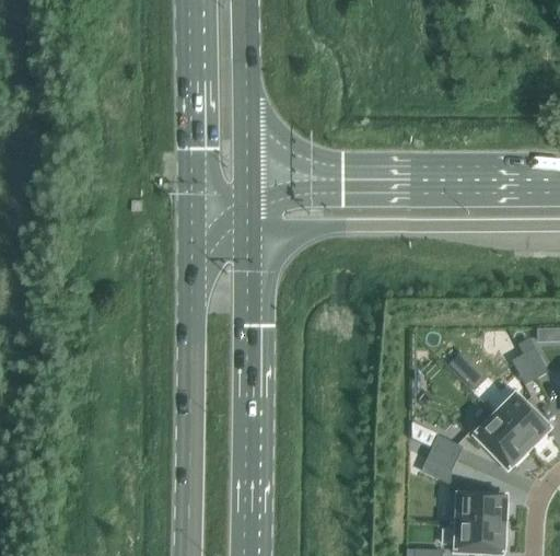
[(534,346),(522,352),(536,377),(547,370),(534,346)]
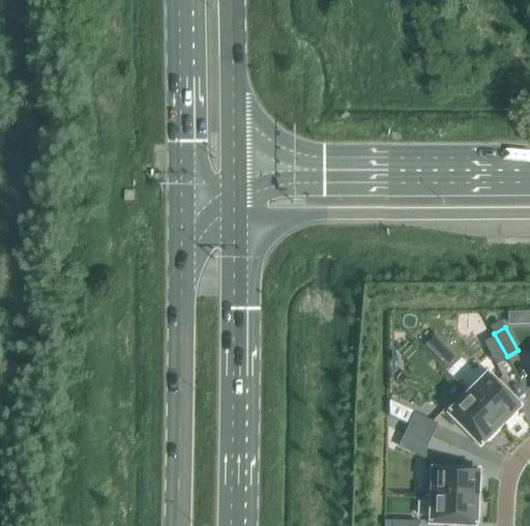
[(494,333),(482,340),(496,362),(507,356),(494,333)]
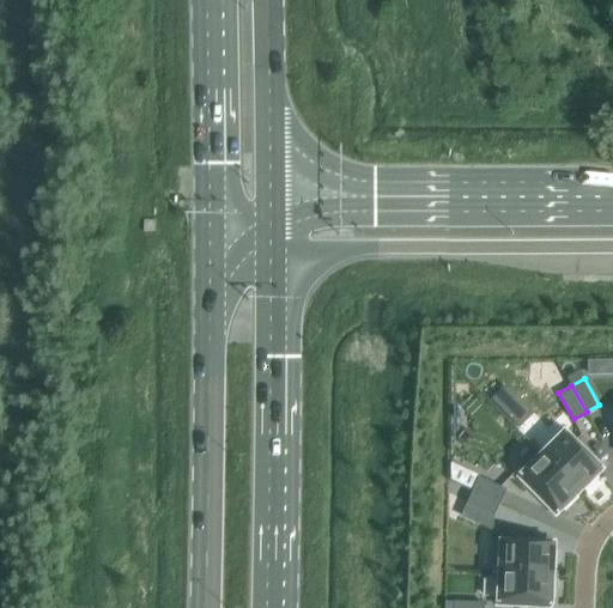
[(541,450),(541,451),(578,488),(583,485),(586,486),(596,475),(595,473),(600,468),(602,466),(565,427),(563,430),(541,450)]
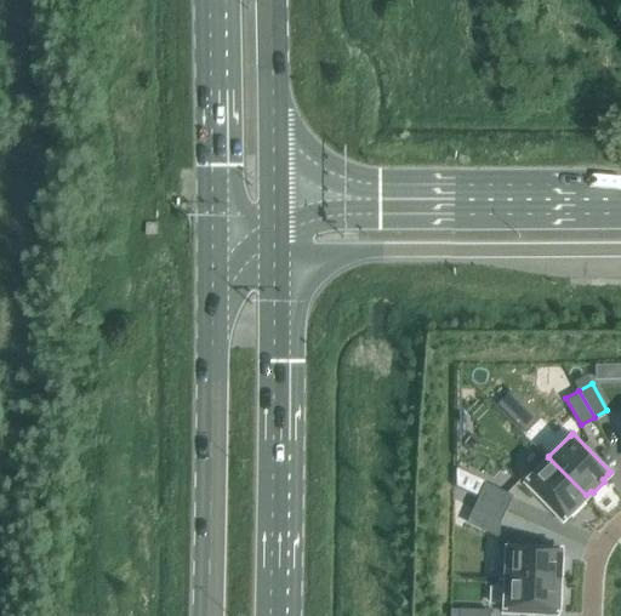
[(545,451),(522,474),(527,478),(524,480),(562,519),(564,517),(570,512),(571,513),(584,502),(581,500),(586,495),(548,457),(548,456),(545,451)]
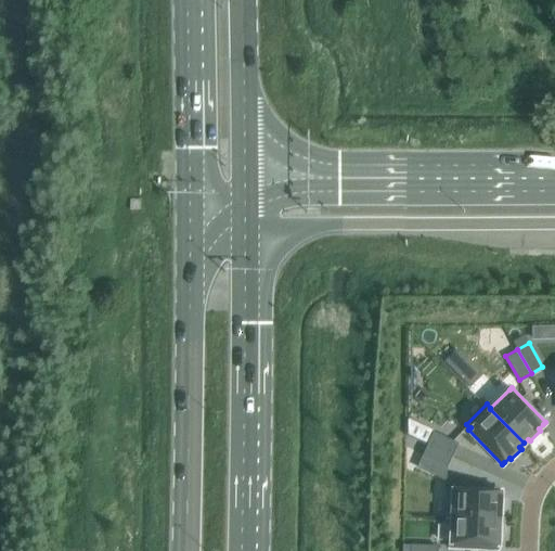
[(457,440),(407,417),(408,432),(427,440),(427,441),(452,453),(457,440)]
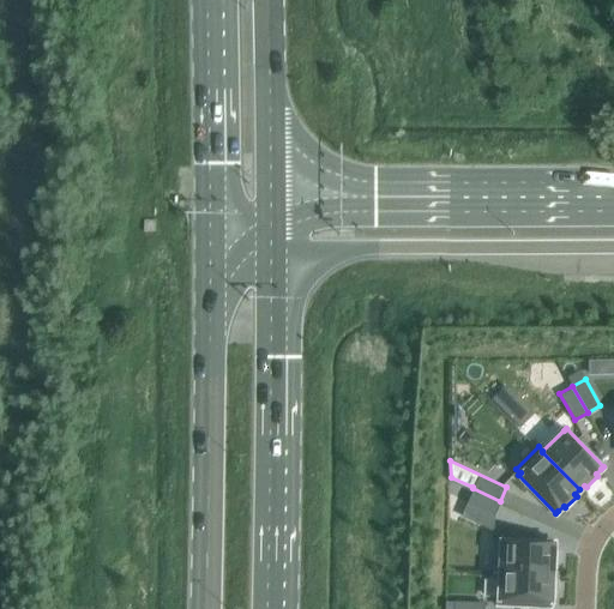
[(473,488),(467,501),(493,514),(500,501),(473,488)]
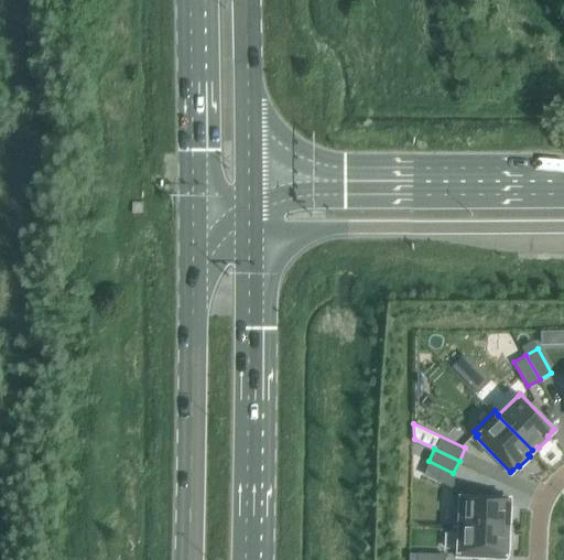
[(454,496),(453,525),(457,526),(457,524),(507,526),(507,520),(510,520),(510,506),(508,506),(508,498),(508,495),(459,493),(458,496),(454,496)]
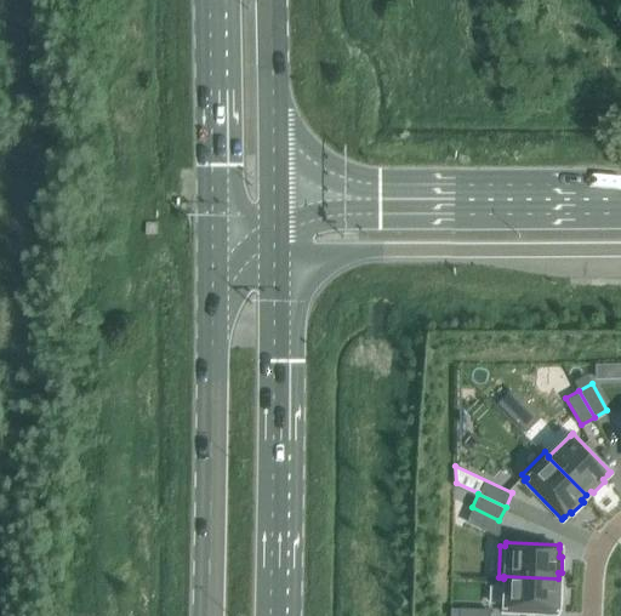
[(502,608),(502,611),(557,612),(557,609),(557,602),(560,602),(560,586),(558,586),(558,579),(503,576),(503,579),(502,608)]
